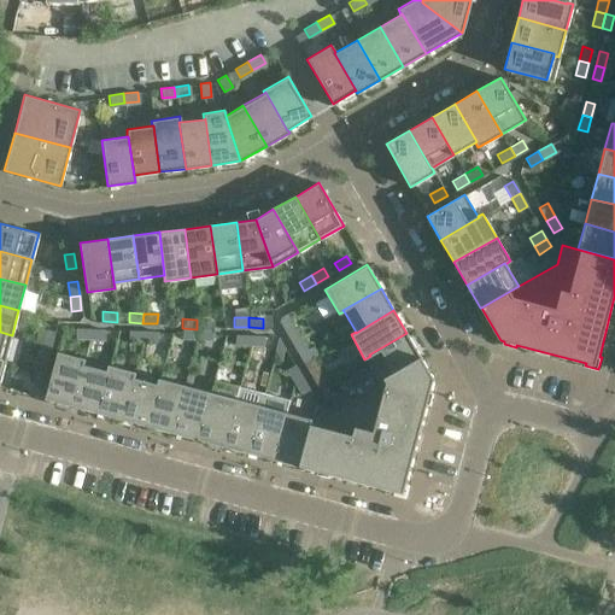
[(197,329),(211,329),(211,320),(197,320),(197,329)]
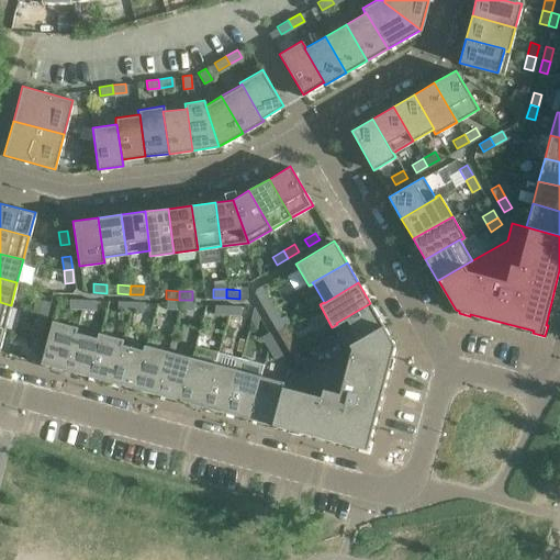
[(258,299),(265,310),(272,305),(266,294),(258,299)]
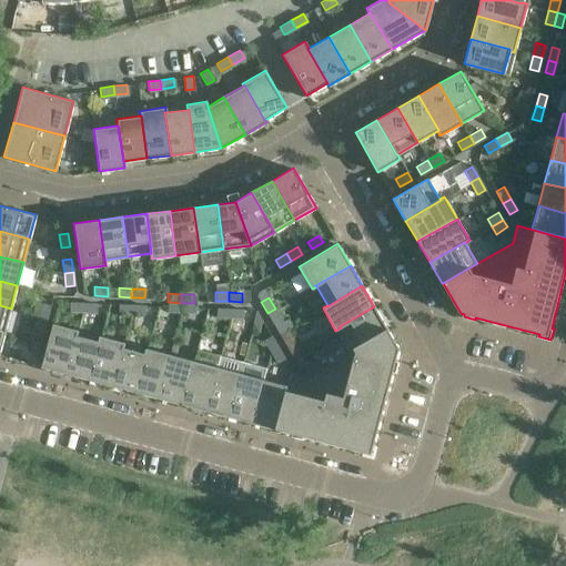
[(68,310),(81,311),(81,302),(68,301),(68,310)]
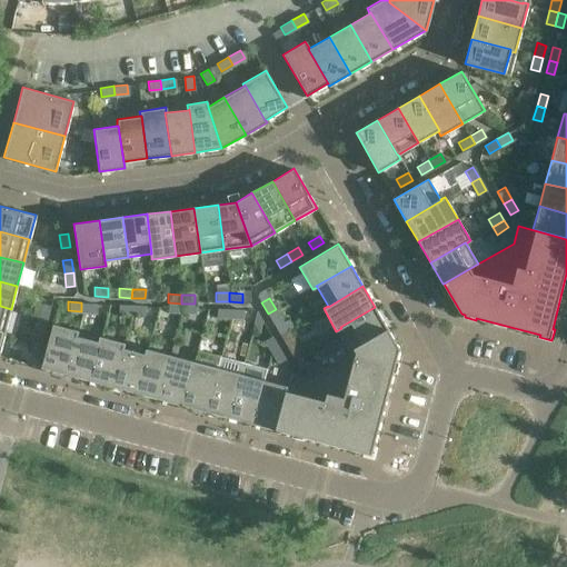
[(81,311),(95,311),(95,302),(81,302),(81,311)]
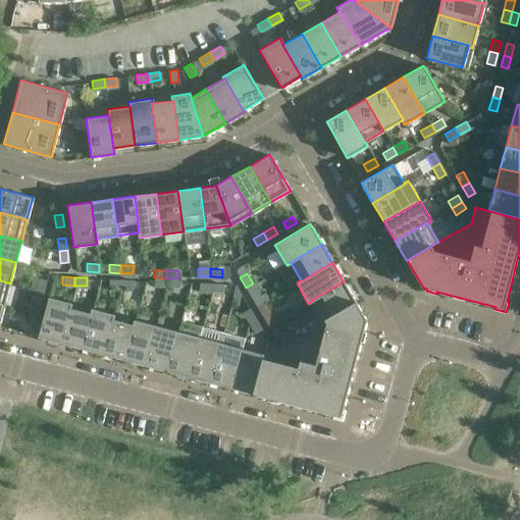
[(153,286),(165,287),(166,278),(154,277),(153,286)]
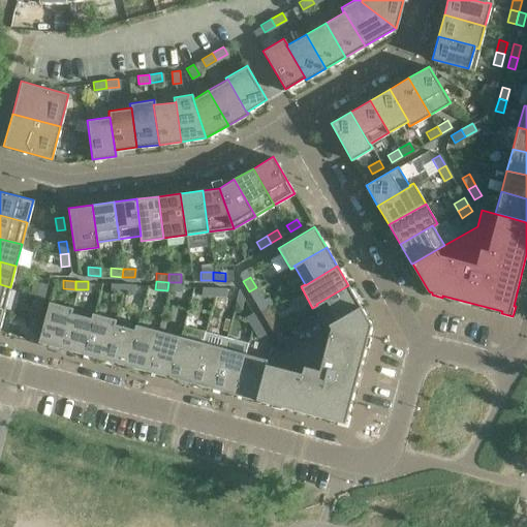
[(34,293),(42,296),(45,284),(37,282),(34,293)]
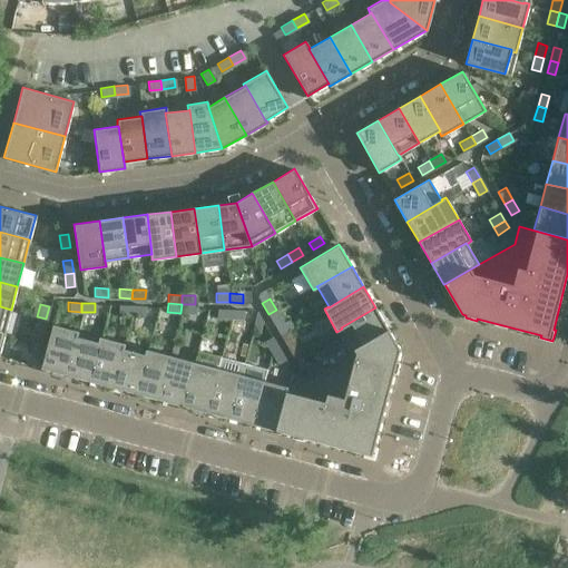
[(118,304),(117,313),(130,314),(130,305),(118,304)]
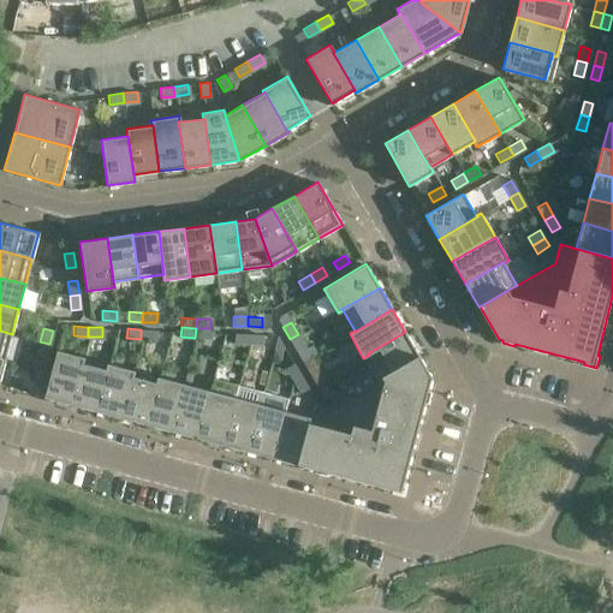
[(196,328),(195,338),(209,338),(210,328),(196,328)]
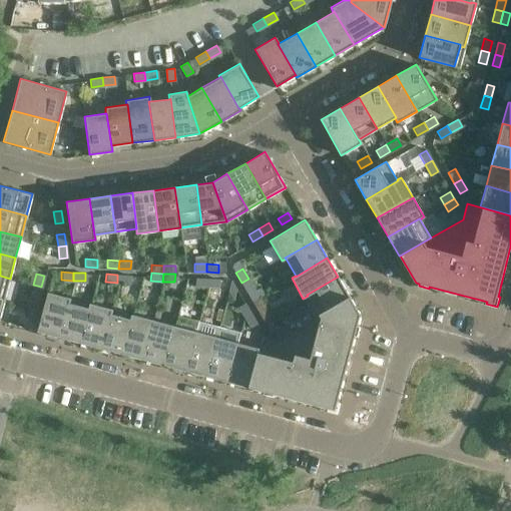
[(117,283),(129,283),(129,275),(117,275),(117,283)]
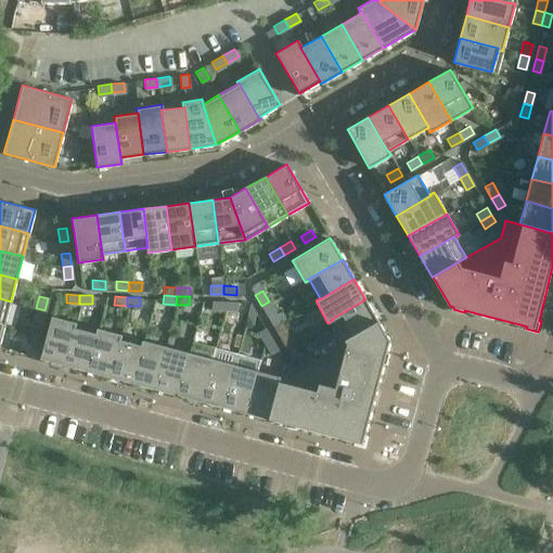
[(0,323),(4,324),(11,301),(0,298),(0,323)]
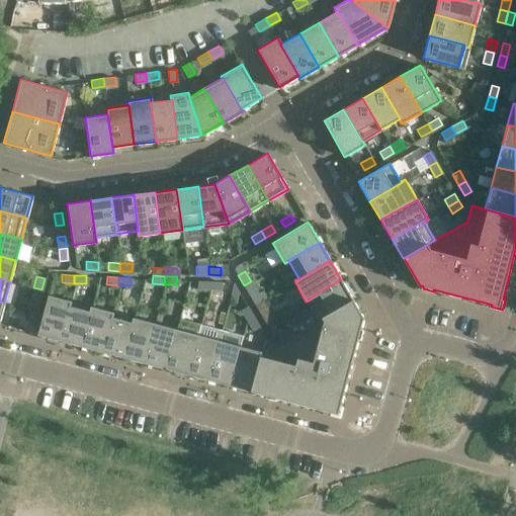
[(311,298),(321,318),(353,299),(341,279),(310,297),(311,298)]
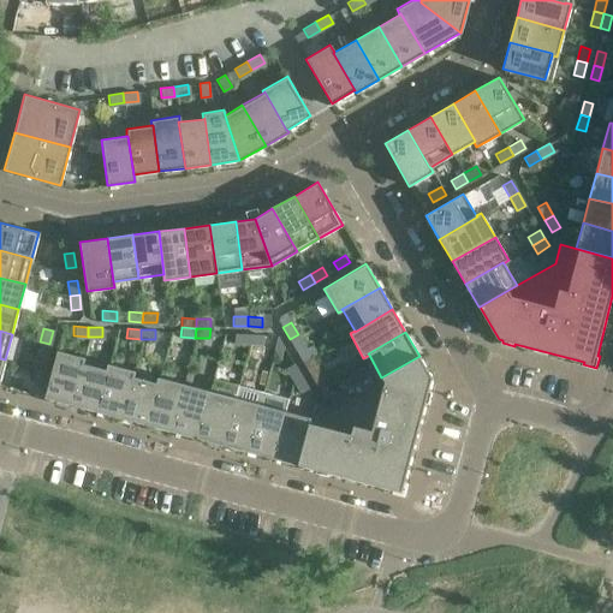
[(233,333),(233,343),(248,343),(248,333),(233,333)]
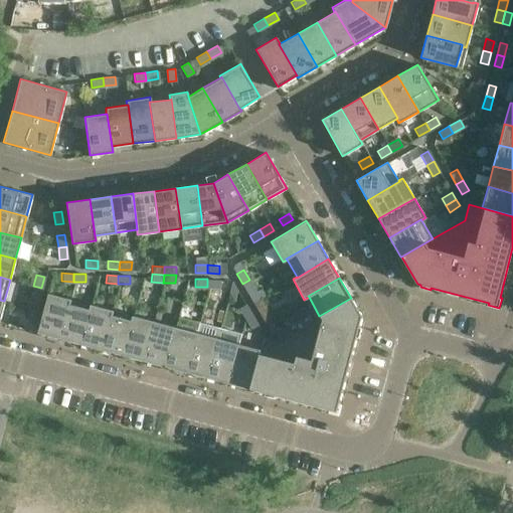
[(207,279),(207,287),(219,288),(219,280),(207,279)]
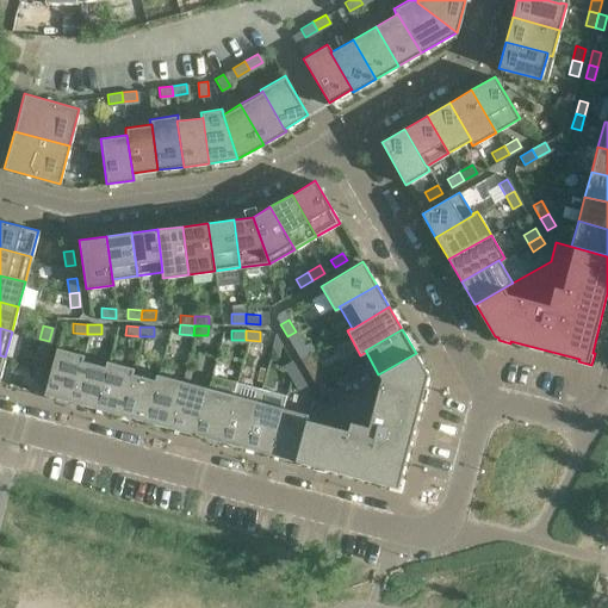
[(287,336),(295,349),(303,345),(296,332),(287,336)]
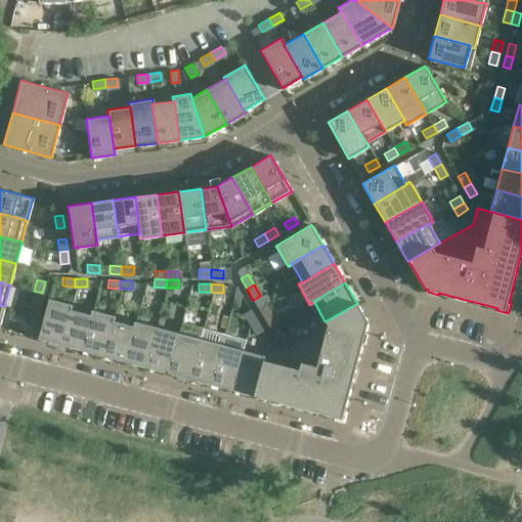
[(31,303),(39,305),(42,293),(34,291),(31,303)]
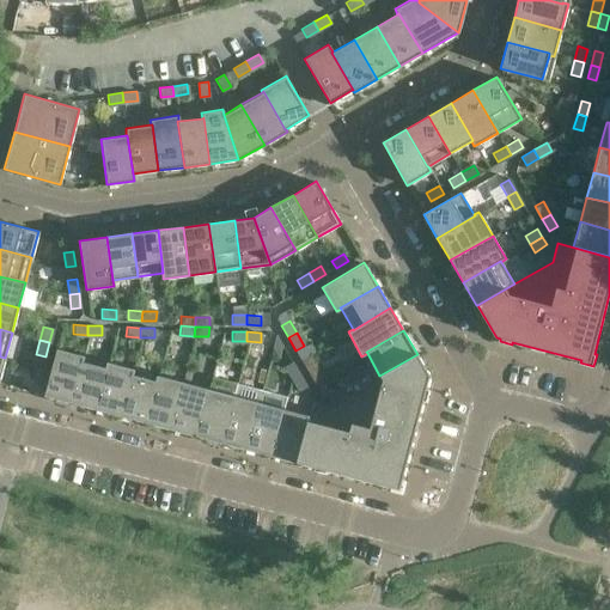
[(56,348),(43,396),(55,398),(54,402),(66,404),(67,402),(69,403),(81,355),(56,348)]
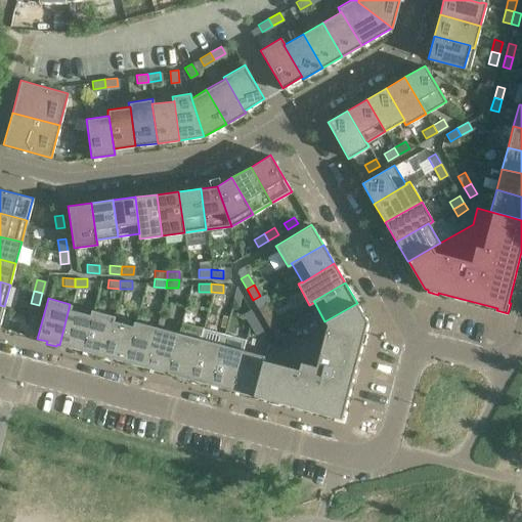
[(280,395),(278,400),(277,402),(333,417),(334,416),(333,415),(335,407),(342,408),(342,409),(344,409),(361,342),(359,342),(354,341),(356,330),(362,332),(364,333),(367,320),(357,303),(324,321),(327,324),(315,367),(302,363),(300,370),(262,359),(253,396),(268,400),(268,398),(269,392),(280,395)]
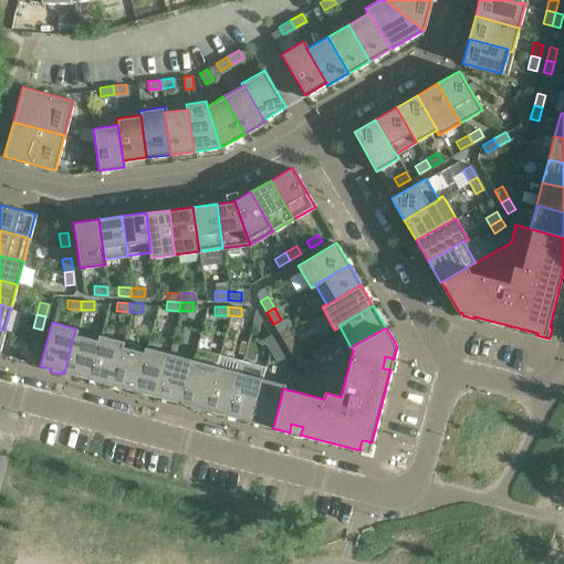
[(75,329),(64,373),(87,378),(98,335),(75,329)]
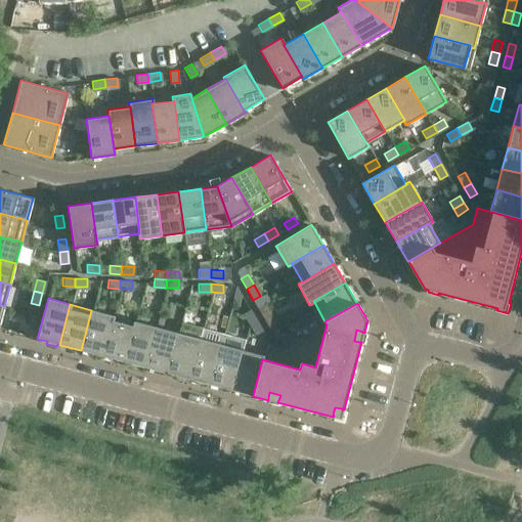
[(242,312),(248,322),(255,318),(249,308),(242,312)]
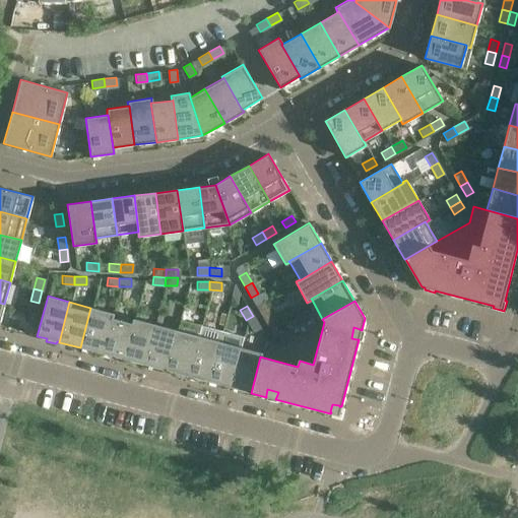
[(90,308),(80,347),(102,353),(111,318),(112,318),(113,313),(90,308)]
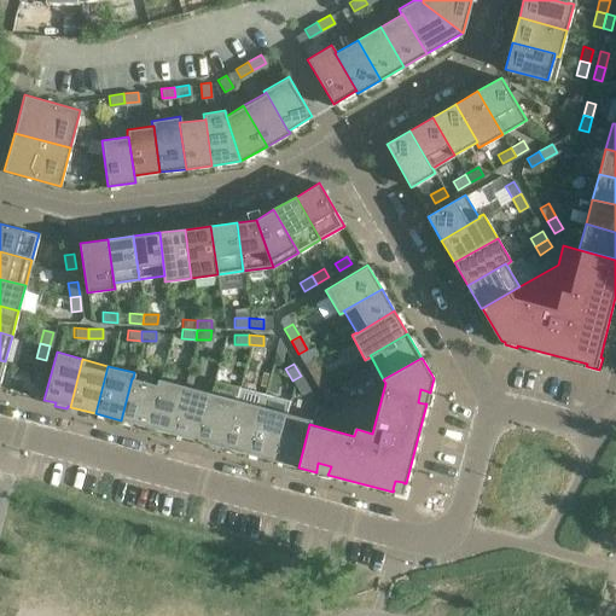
[(30,383),(39,385),(42,371),(34,368),(30,383)]
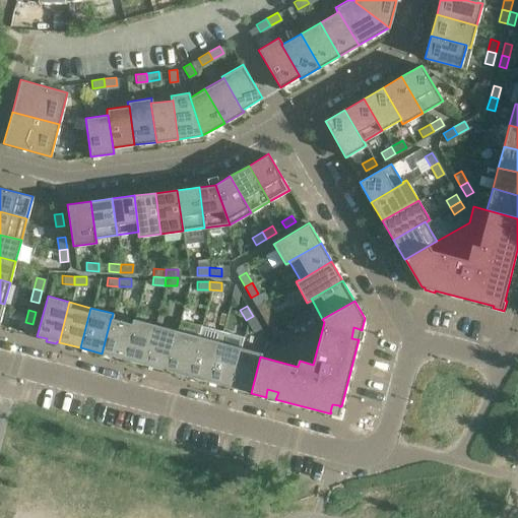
[(260,314),(266,325),(273,321),(267,310),(260,314)]
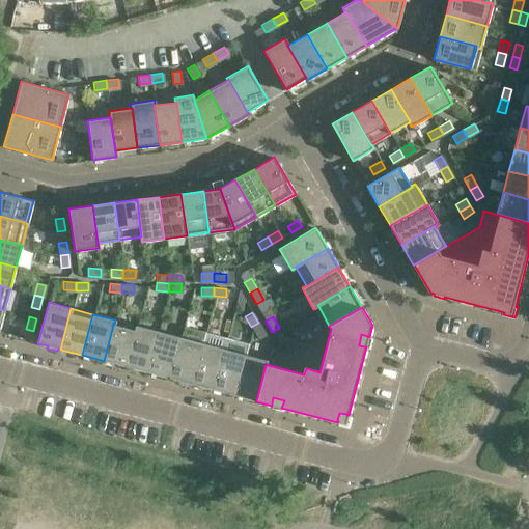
[(251,327),(257,338),(265,334),(258,323),(251,327)]
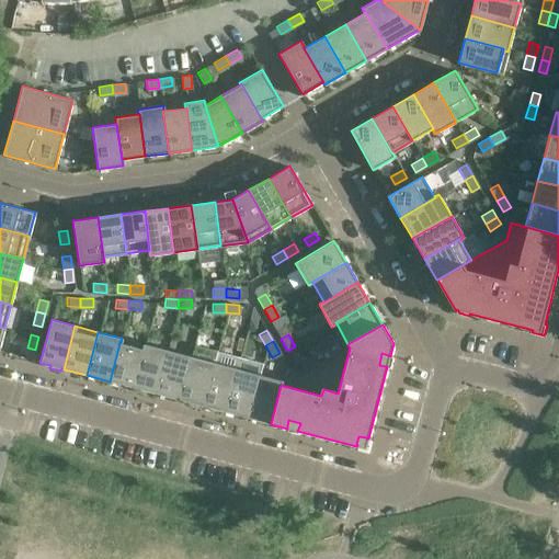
[(120,343),(110,381),(133,387),(143,349),(141,349),(121,343),(120,343)]
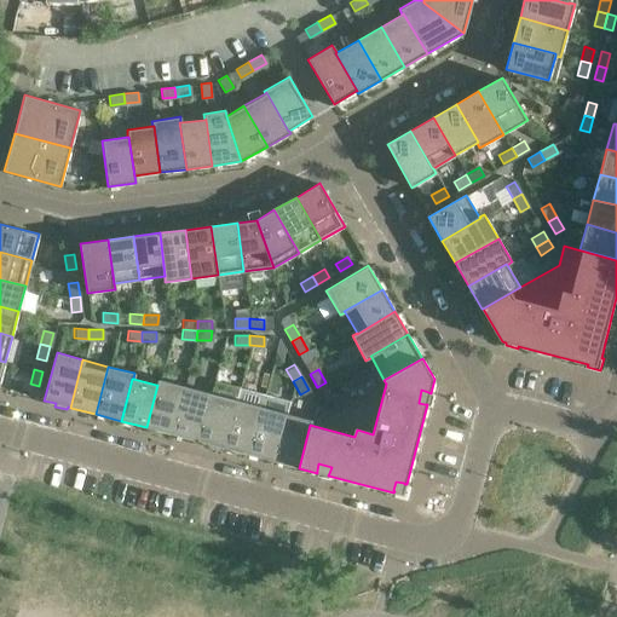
[(157,385),(146,427),(171,434),(184,386),(157,379),(156,385),(157,385)]
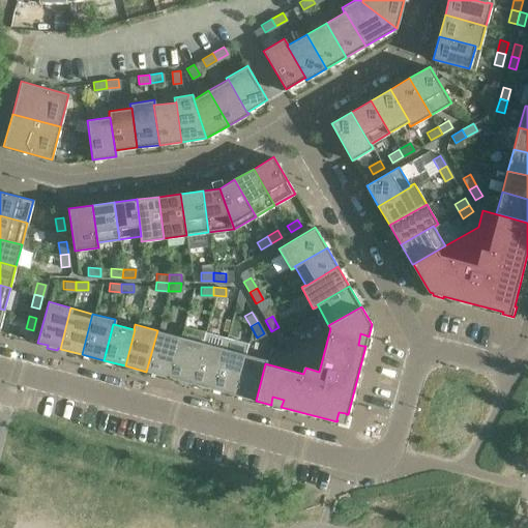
[(265,363),(303,374),(305,368),(319,372),(330,328),(328,325),(284,350),(269,347),(266,359),(265,363)]
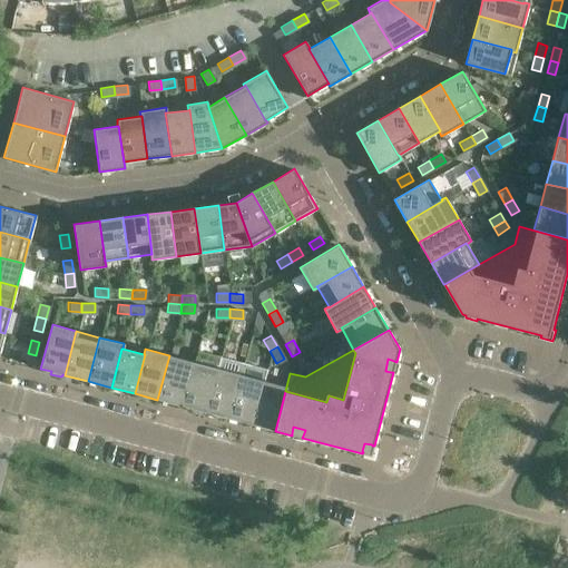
[(292,356),(299,368),(306,363),(300,352),(292,356)]
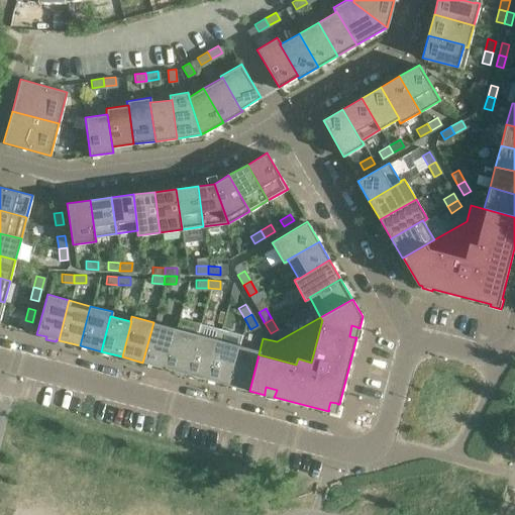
[(153,322),(142,363),(164,368),(175,328),(153,322)]
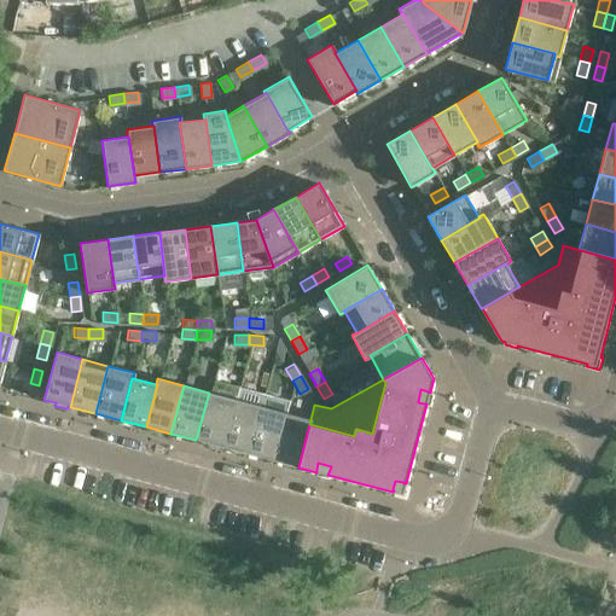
[(209,393),(196,440),(207,443),(205,446),(218,449),(219,446),(221,447),(234,399),(209,393)]
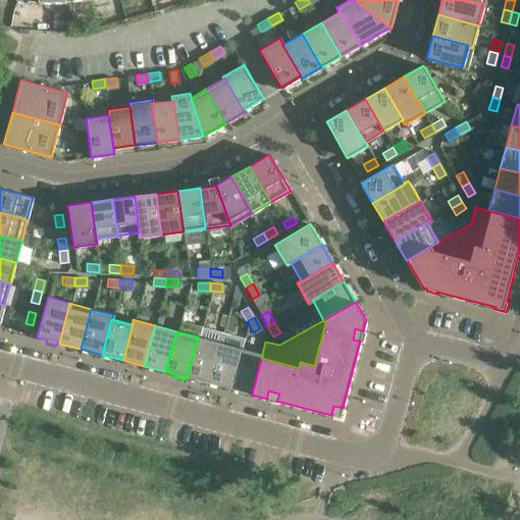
[(198,336),(187,377),(208,382),(217,347),(218,348),(220,343),(198,336)]
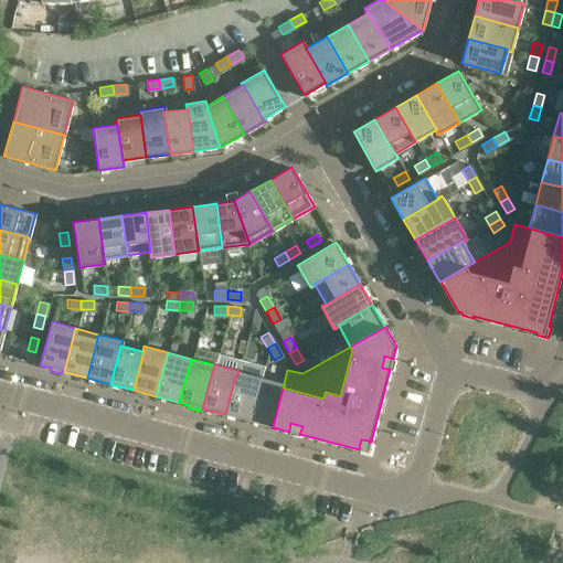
[(235,375),(225,414),(248,421),(258,382),(257,382),(236,376),(235,375)]
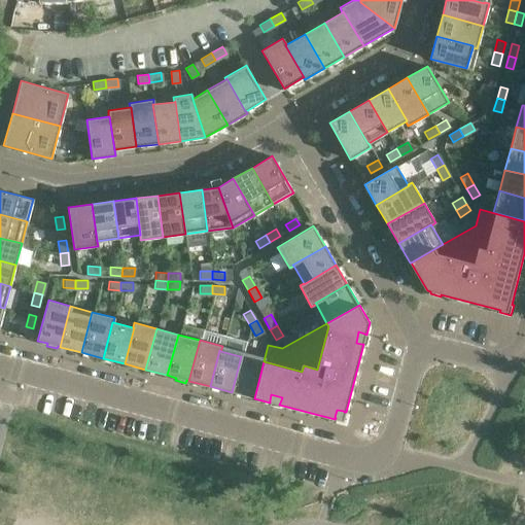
[(241,356),(232,392),(254,398),(264,361),(265,357),(241,351),(240,356),(241,356)]
